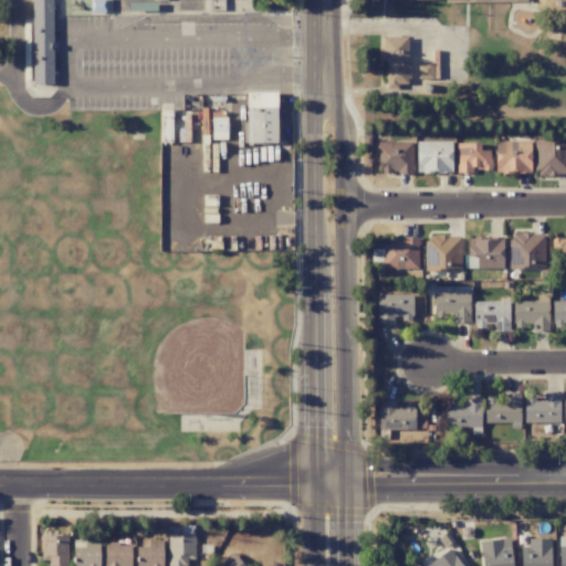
[(30,0),(31,84),(53,84),(52,0),(30,0)]
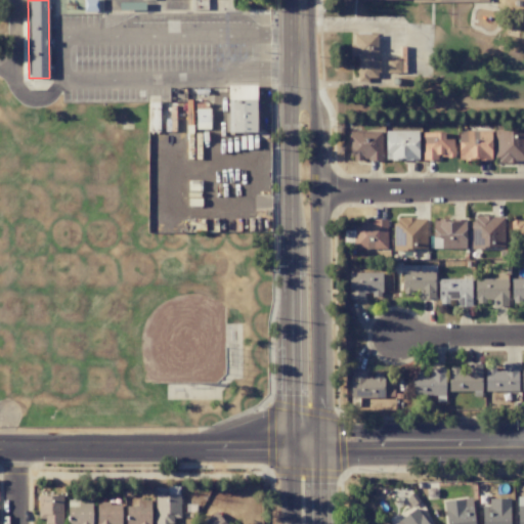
[(357,56),(357,79),(378,79),(378,34),(354,35),(354,44),(350,44),(350,56),(357,56)]
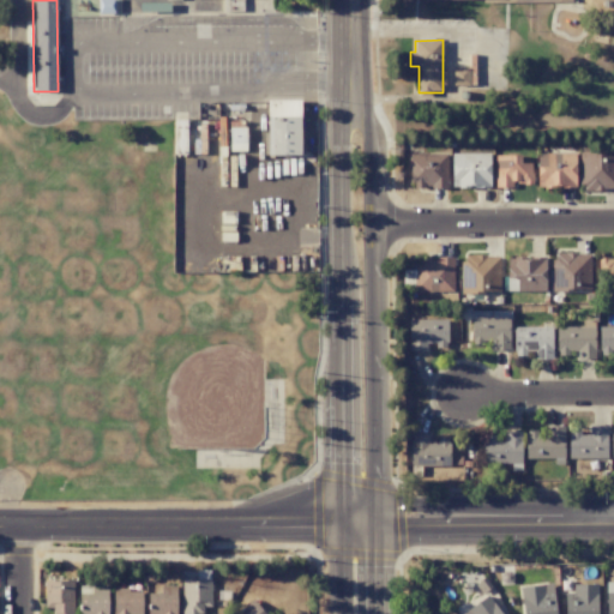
[(266,155),(300,156),(301,101),(268,100),(266,155)]
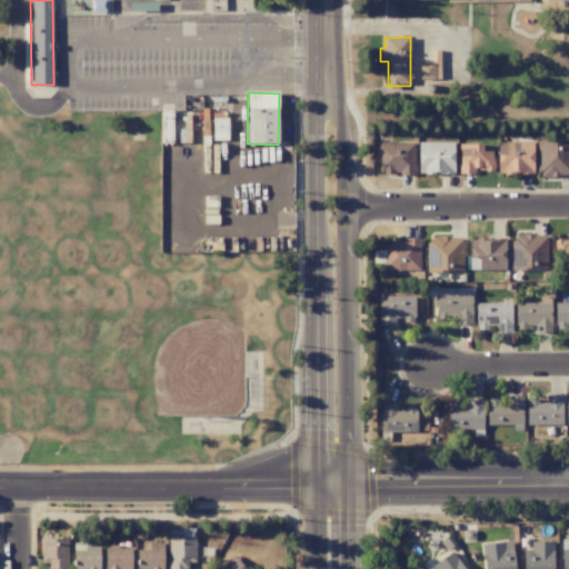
[(212,140),(228,140),(228,119),(213,119),(212,140)]
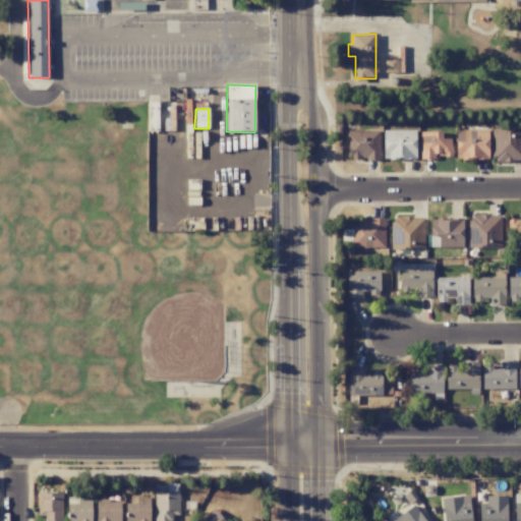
[(520,130),(494,129),(493,161),(520,161),(520,130)]
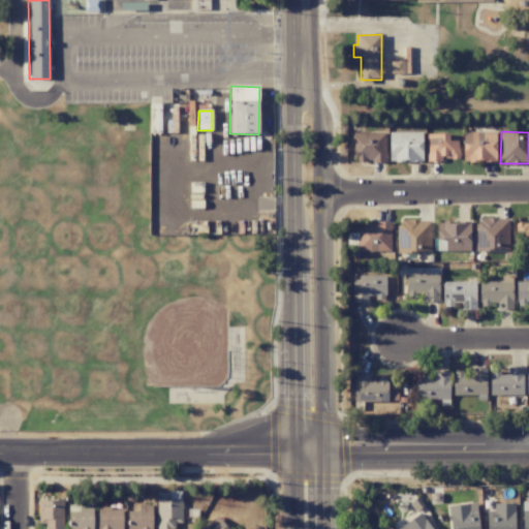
[(353,161),(384,162),(385,133),(353,132),(353,161)]
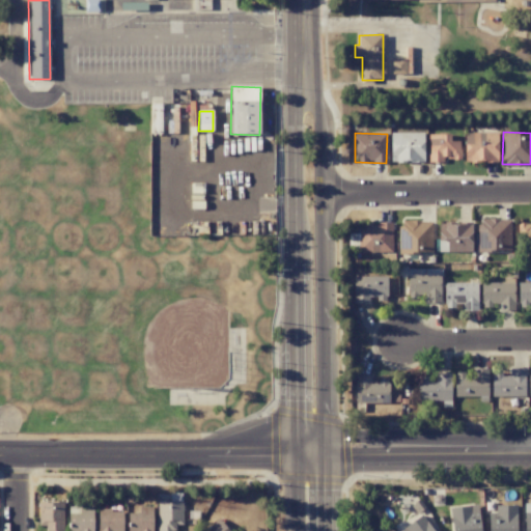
[(423,133),(391,133),(390,162),(423,162),(423,133)]
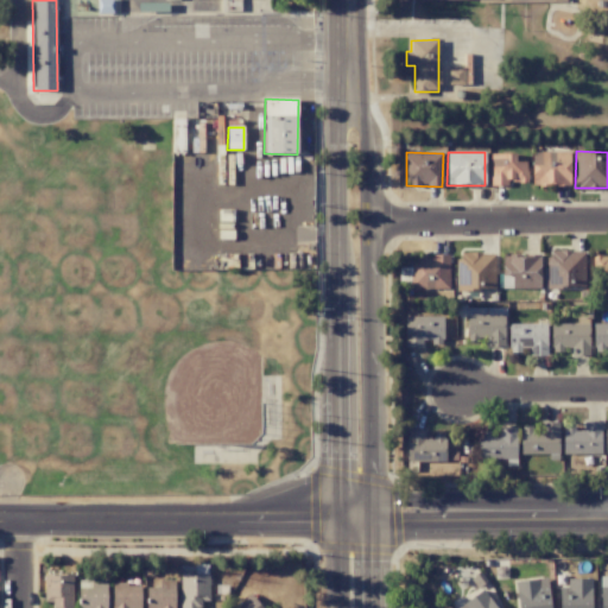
[(570,185),(570,152),(532,152),(532,185),(570,185)]
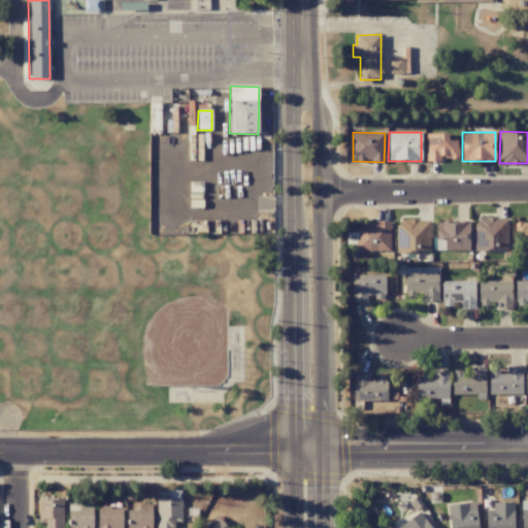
[(426,133),(426,161),(440,161),(440,158),(457,158),(458,140),(448,140),(448,133),(426,133)]
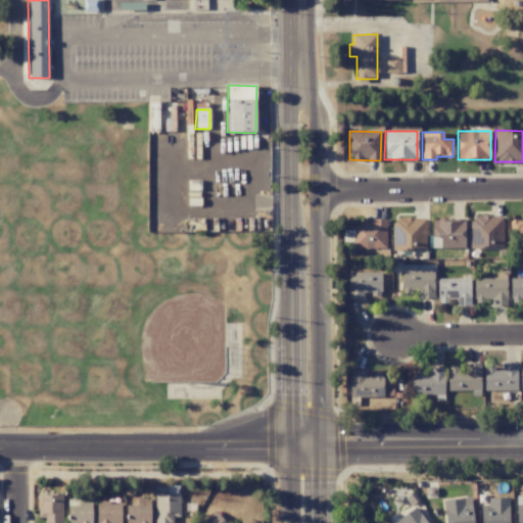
[(471,216),(470,247),(502,248),(503,217),(471,216)]
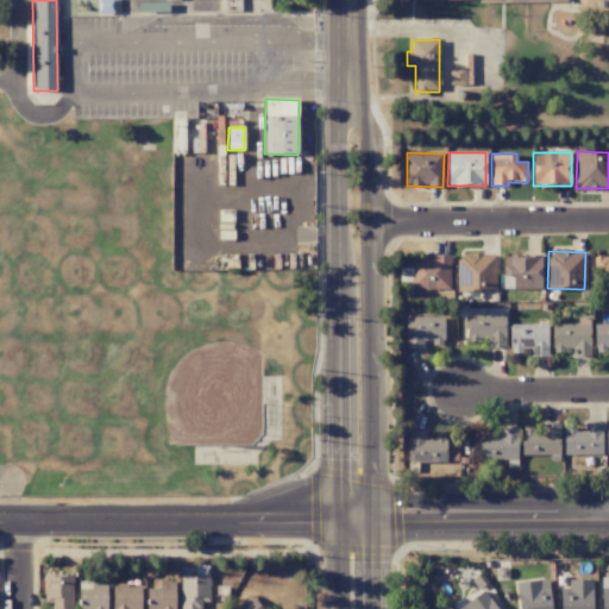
[(449,290),(450,256),(413,256),(412,289),(449,290)]
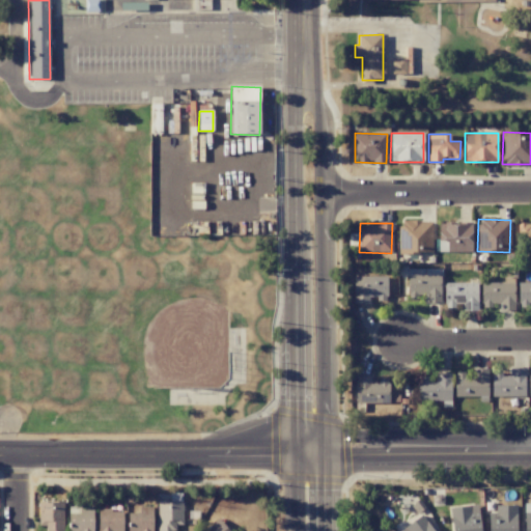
[(472,252),(472,223),(439,223),(440,252),(472,252)]
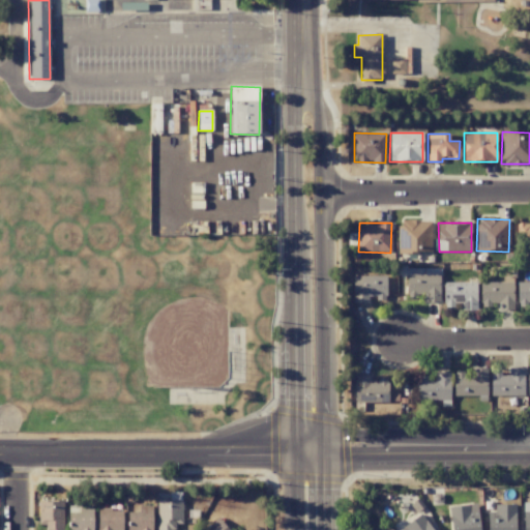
[(529,224),(517,224),(517,247),(529,247),(529,224)]
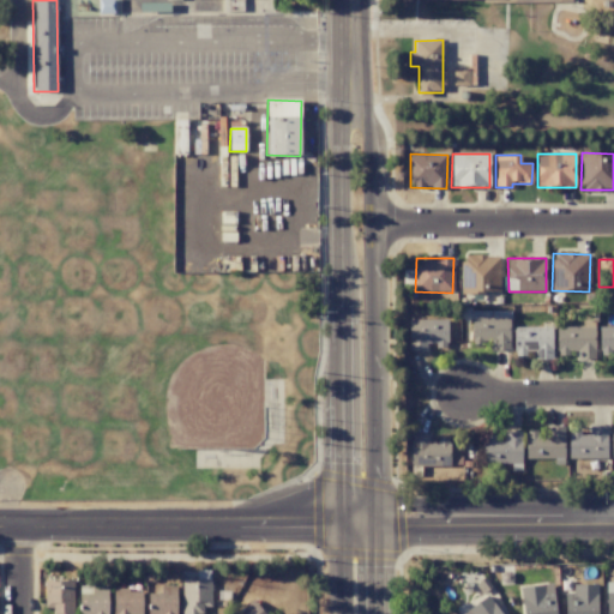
[(509,317),(470,318),(471,344),(492,344),(492,350),(510,349),(509,317)]
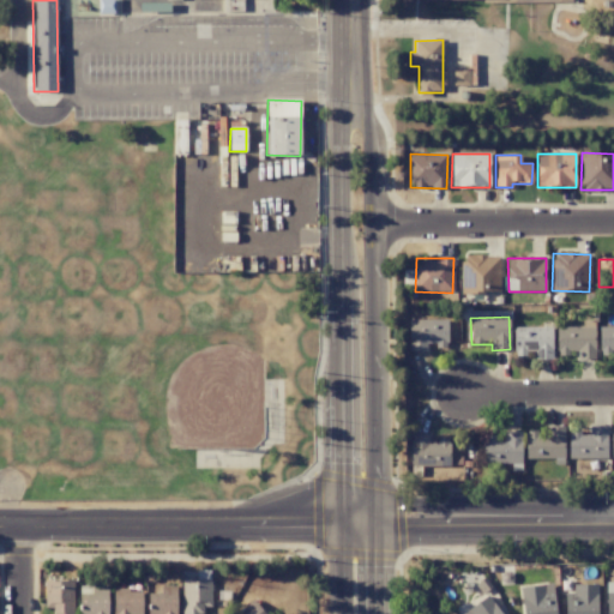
[(447,319),(409,320),(409,353),(428,351),(428,345),(447,345),(447,319)]
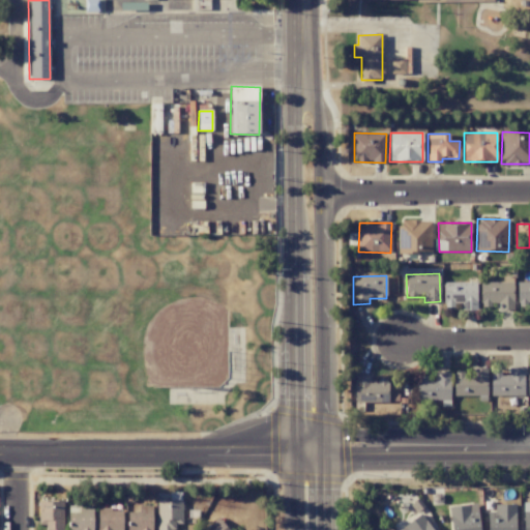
[(480,283),(480,308),(511,308),(511,280),(503,280),(503,283),(480,283)]
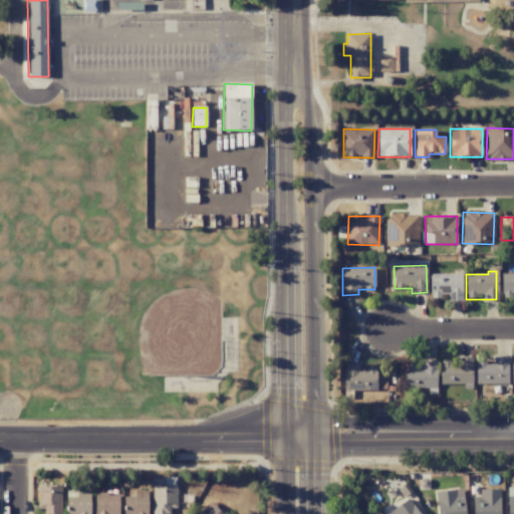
[(502,296),(513,295),(513,273),(502,274),(502,296)]
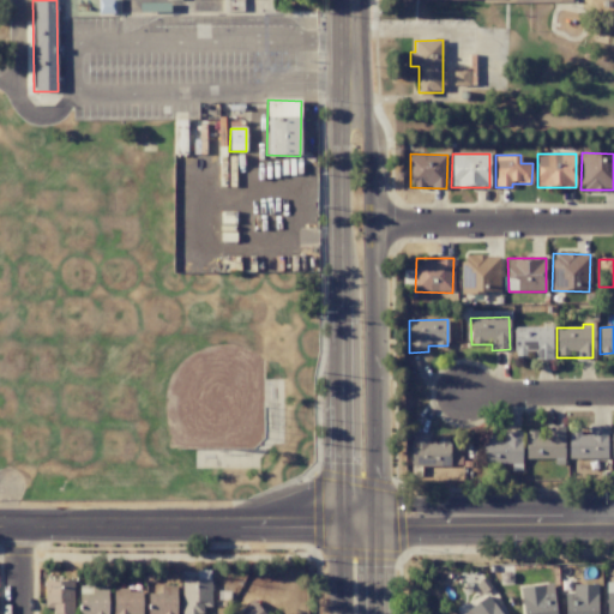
[(552,327),(515,327),(513,354),(535,354),(535,359),(552,360),(552,327)]
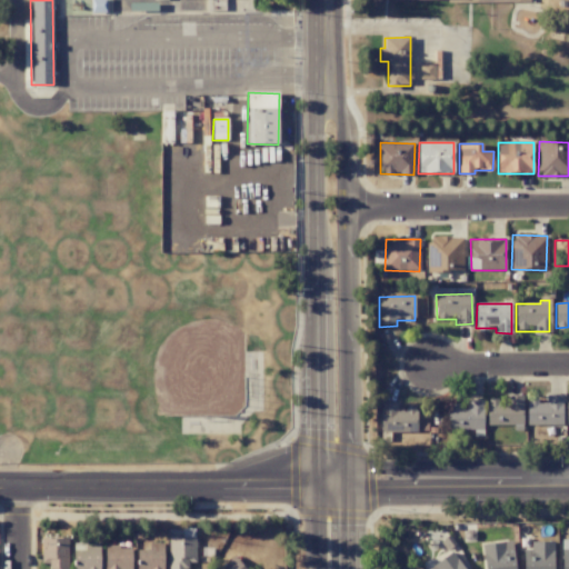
[(523,425),(523,396),(507,395),(507,405),(498,405),(498,399),(488,399),(487,425),(523,425)]
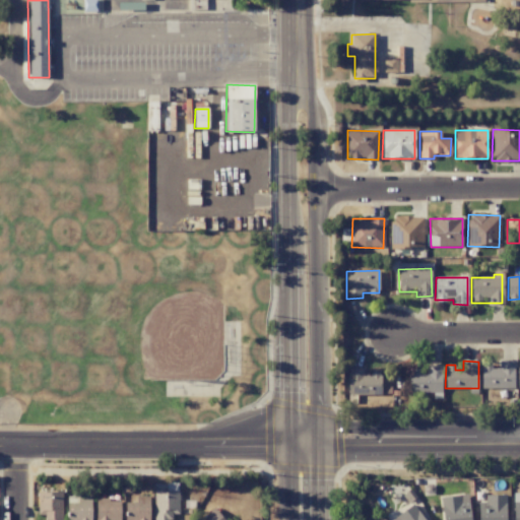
[(513,361),(499,362),(499,366),(481,367),(481,388),(514,388),(513,361)]
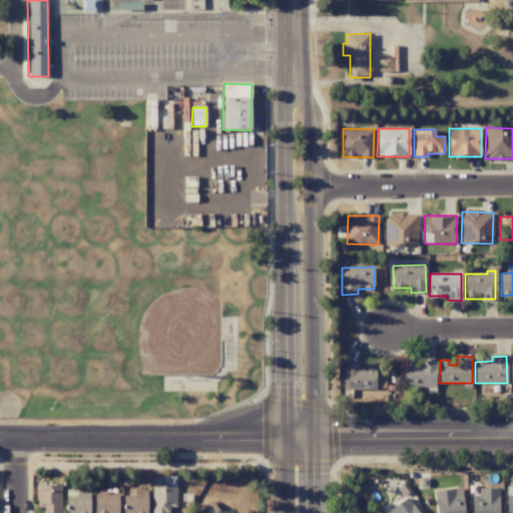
[(435,361),(421,361),(421,366),(404,366),(404,388),(435,387),(435,361)]
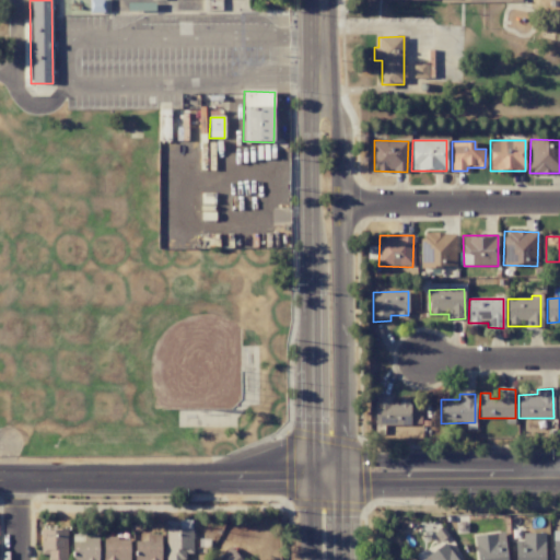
[(375,424),(409,426),(409,401),(391,401),(391,396),(375,396),(375,424)]
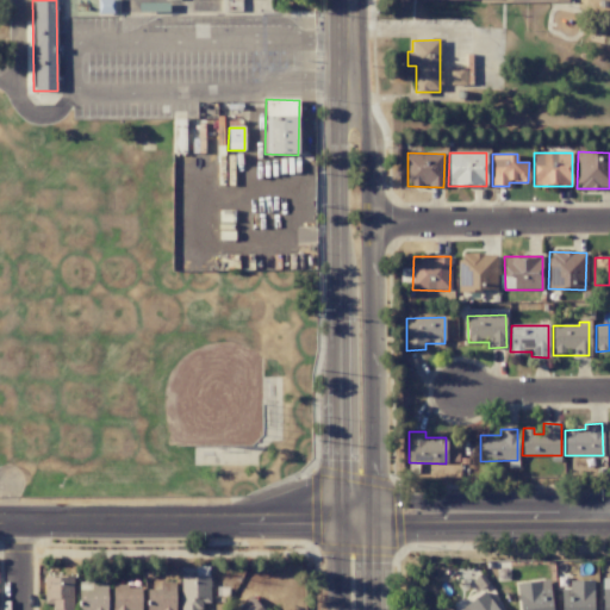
[(210,603),(209,576),(181,577),(181,609),(199,609),(200,603),(210,603)]
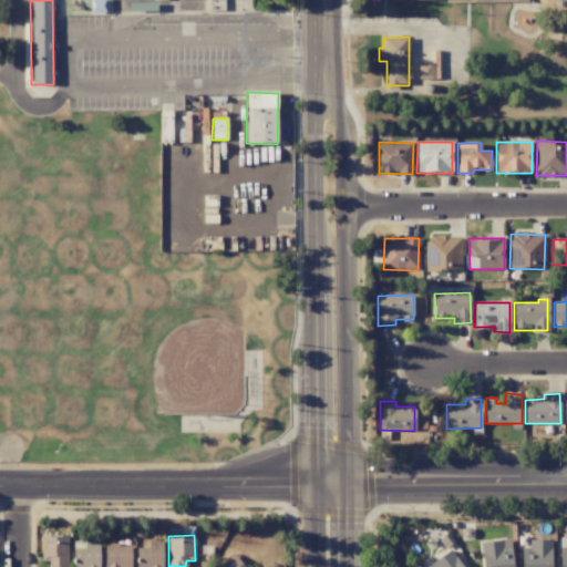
[(68,566),(68,536),(42,536),(42,562),(51,560),(50,566),(68,566)]
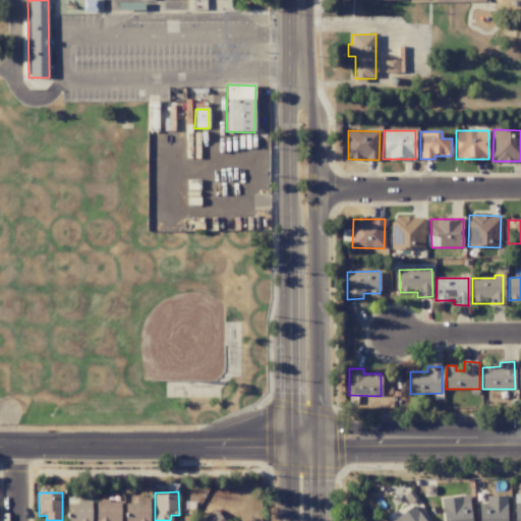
[(444,520),(471,520),(470,496),(443,498),(444,520)]
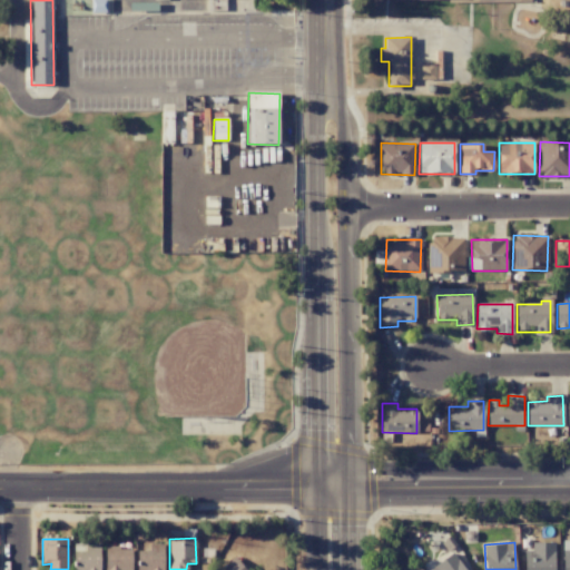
[(524,551),(524,569),(553,569),(553,542),(532,542),(532,551),(524,551)]
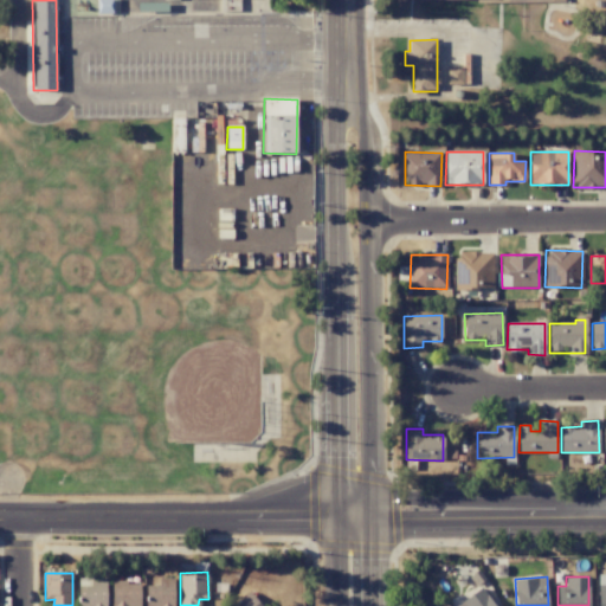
[(174,605),(174,578),(159,579),(159,586),(147,586),(146,605),(174,605)]
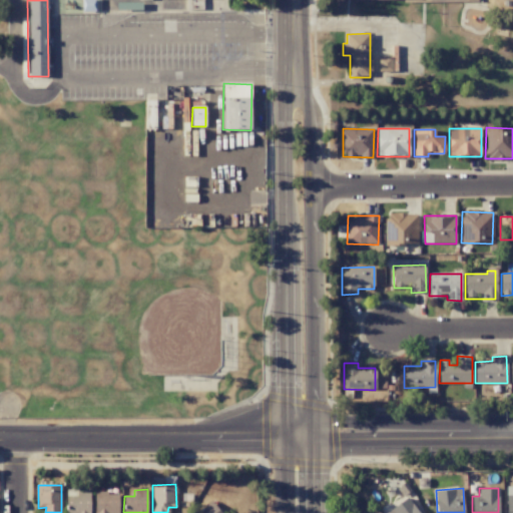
[(118,512),(118,492),(94,493),(95,512),(118,512)]
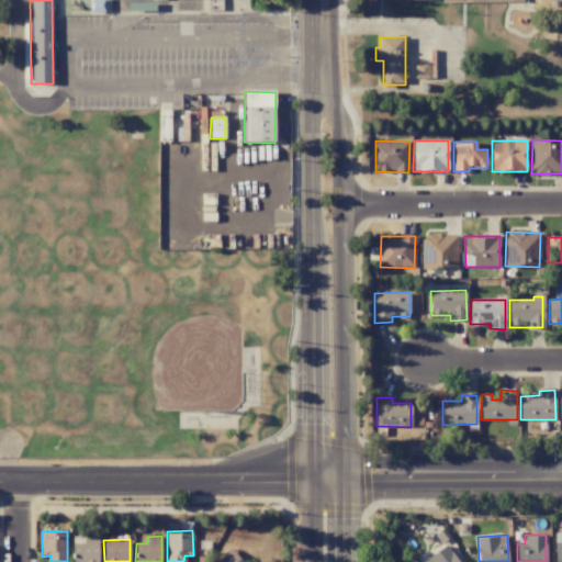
[(457,559),(446,543),(422,561),(458,561),(456,560),(457,559)]
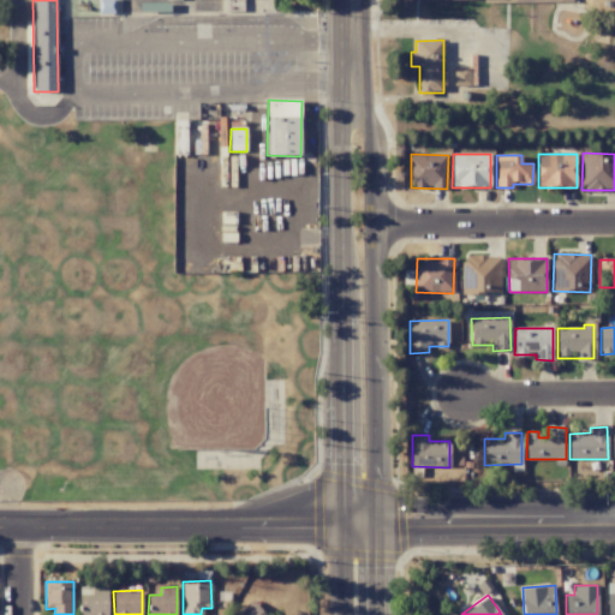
[(261,614),(264,613),(254,601),(238,614),(261,614)]
